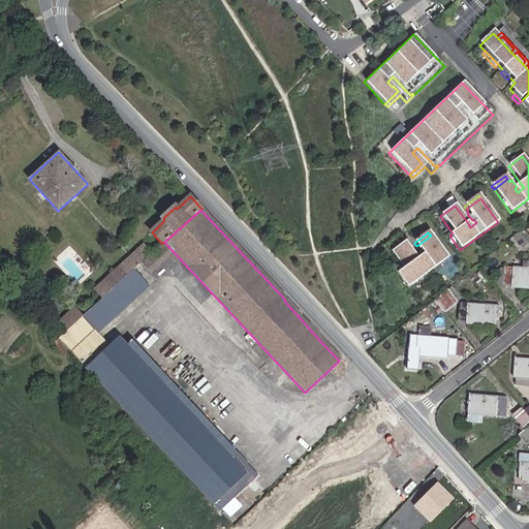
[(410,287),(447,259),(431,236),(416,246),(418,249),(416,250),(422,257),(424,256),(426,259),(419,263),(417,260),(404,243),(391,253),(403,271),(400,273),(410,287)]
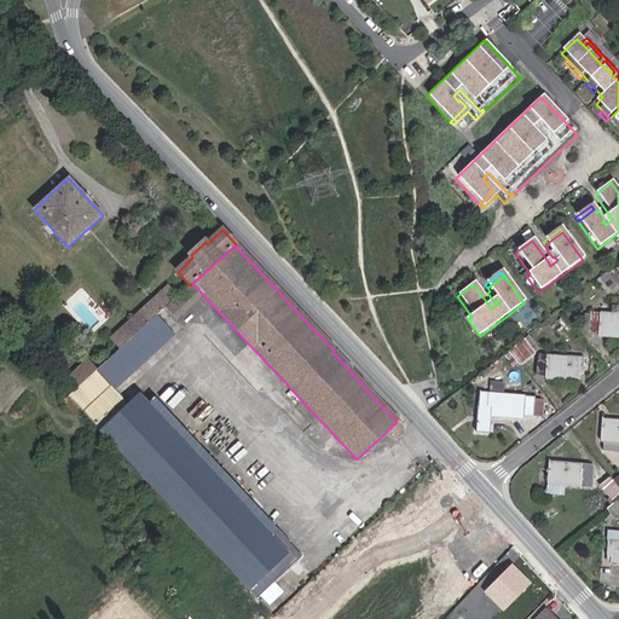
[(165,308),(175,319),(202,294),(192,283),(190,285),(177,298),(168,305),(165,308)]
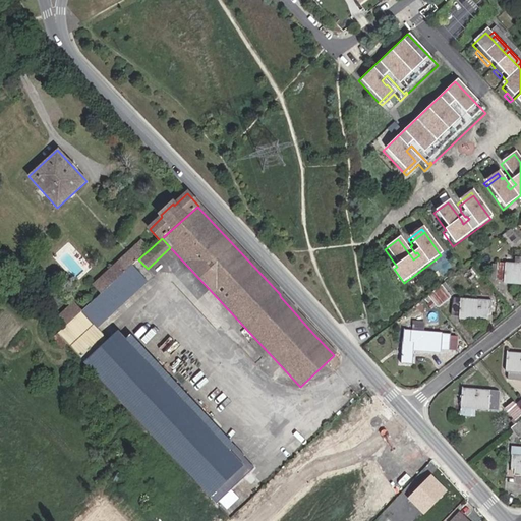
[(101,294),(132,266),(138,259),(141,256),(149,250),(140,241),(93,285),(101,294)]
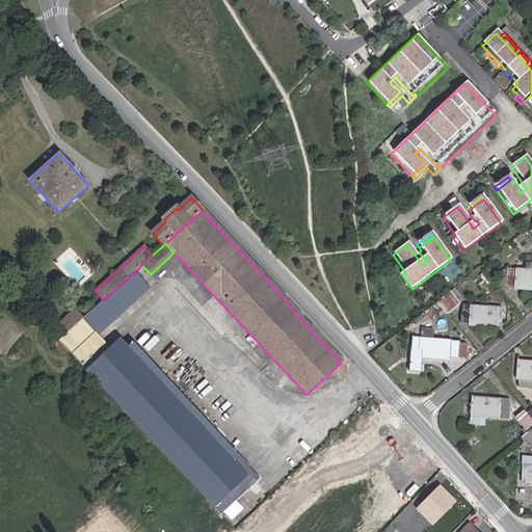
[(531,262),(526,262),(526,269),(509,268),(507,285),(515,286),(514,288),(531,289),(531,262)]
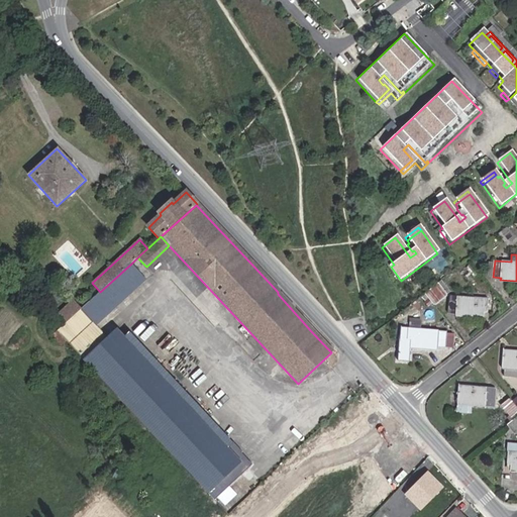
[(80,310),(95,326),(145,280),(131,264),(100,292),(80,310)]
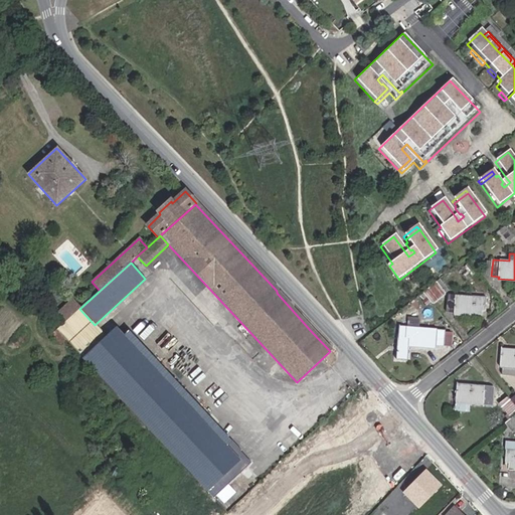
[(399,280),(389,266),(386,268),(396,282),(399,280)]
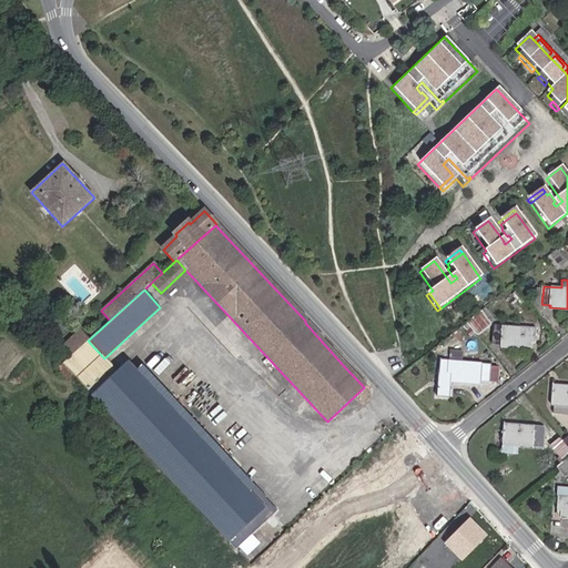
[(467,323),(477,335),(492,324),(482,311),(467,323)]
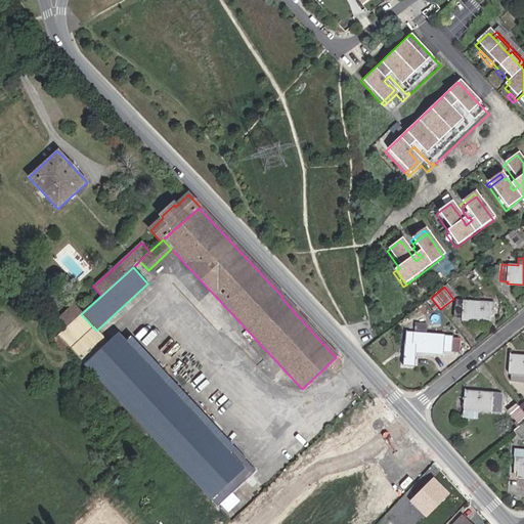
[(490,315),(494,315),(495,303),(455,300),(454,317),(463,317),(463,319),(490,321),(490,315)]
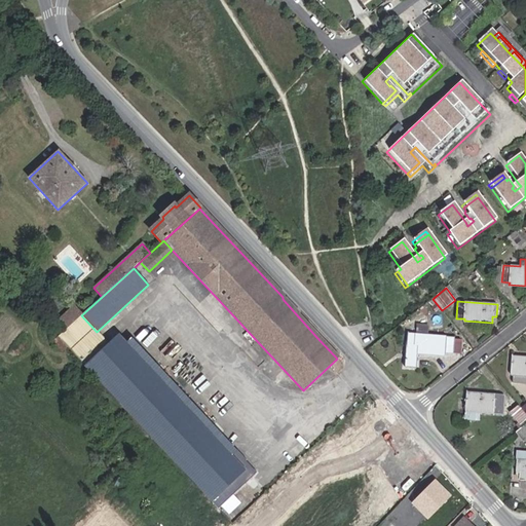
[(246,471),(187,408),(119,336),(108,345),(97,332),(81,315),(59,336),(212,501),(246,471)]
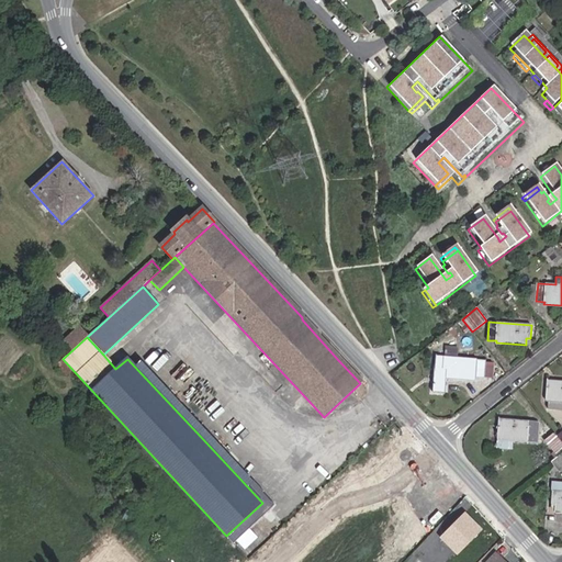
[(476,377),(484,378),(486,361),(437,356),(434,391),(446,392),(447,379),(476,381),(476,377)]
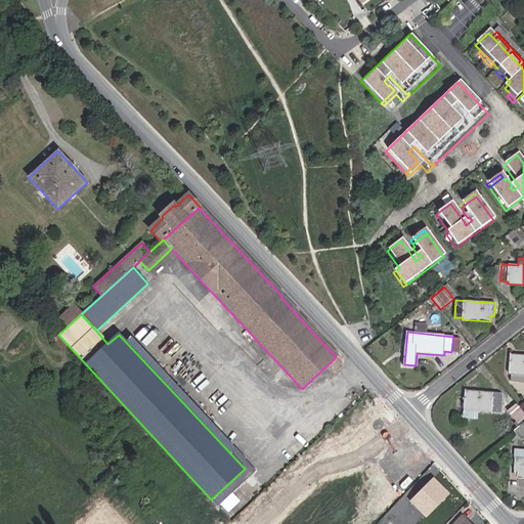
[(523,355),(510,354),(509,375),(512,375),(511,382),(523,382),(523,355)]
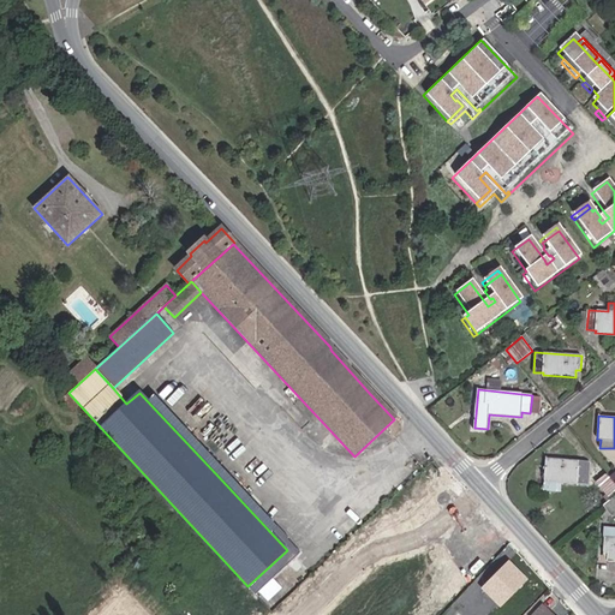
[(544,483),(589,487),(591,461),(547,457),(544,483)]
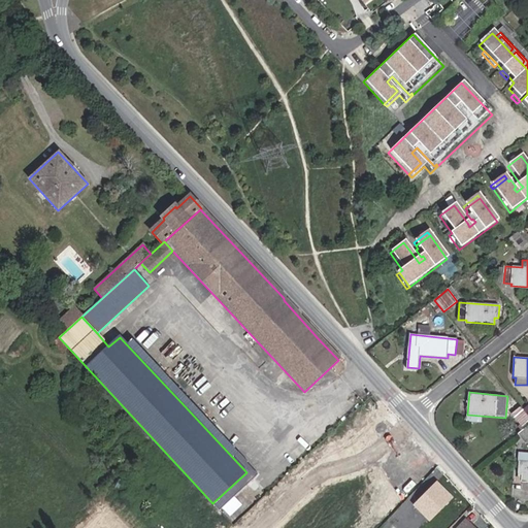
[(522,430),(527,425),(527,416),(521,406),(512,414),(520,424),(518,426),(522,430)]
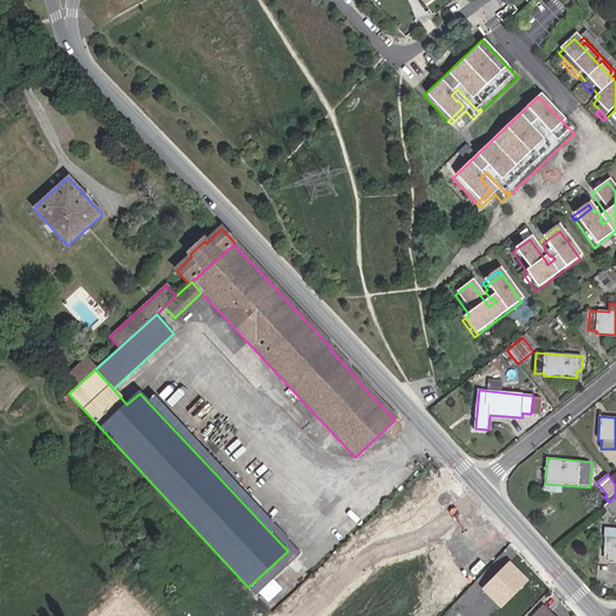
[(604,507),(614,517),(615,515),(615,496),(609,502),(604,507)]
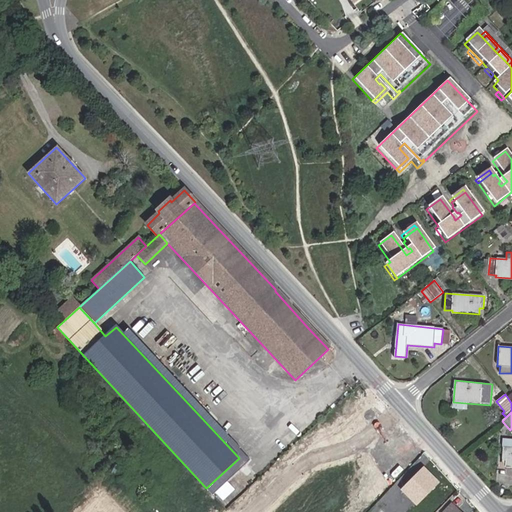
[(506,466),(511,466),(511,439),(504,439),(503,457),(507,458),(506,466)]
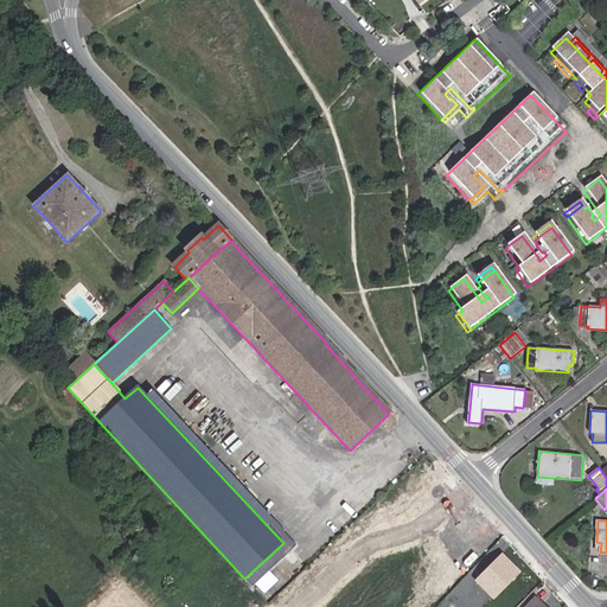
[(477,582),(493,599),(519,573),(503,556),(477,582)]
